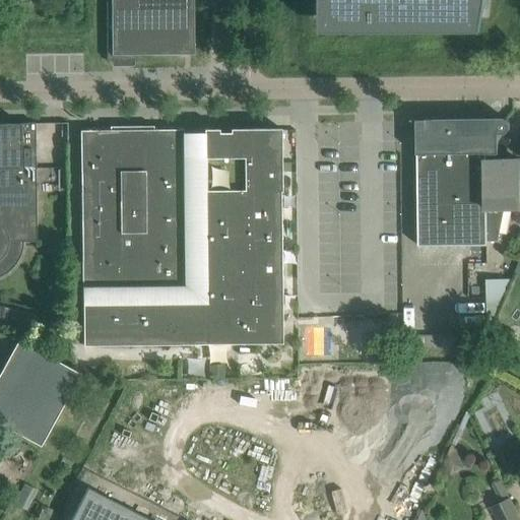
[(193,0),(111,0),(111,1),(107,1),(107,60),(145,60),(145,55),(194,55),(193,0)]
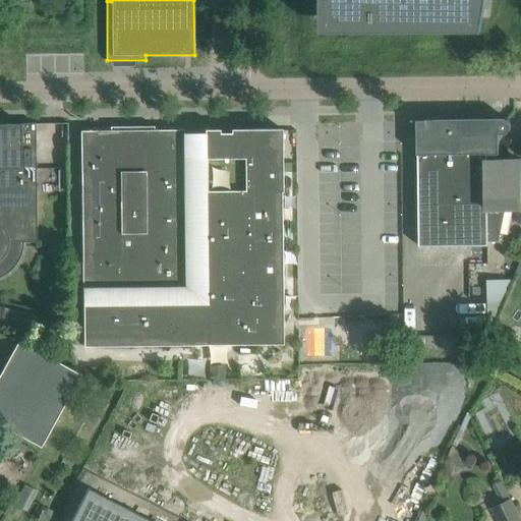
[(481,32),(482,25),(483,19),(485,9),(486,0),(321,0),(321,32),(481,32)]
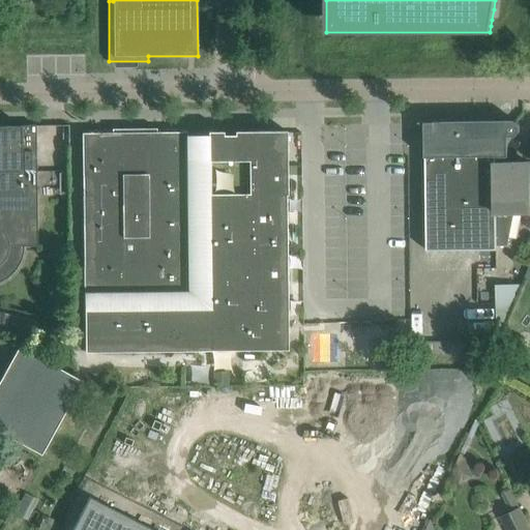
[(519,123),(518,122),(517,121),(516,121),(514,120),(513,120),(511,120),(423,121),(423,123),(425,123),(425,130),(424,130),(424,157),(427,157),(428,249),(497,249),(496,245),(507,244),(513,212),(496,213),(496,200),(529,200),(528,163),(508,163),(507,137),(511,137),(514,136),(516,136),(517,135),(518,134),(519,133),(520,131),(520,130),(520,128),(520,127),(520,126),(520,125),(519,123)]
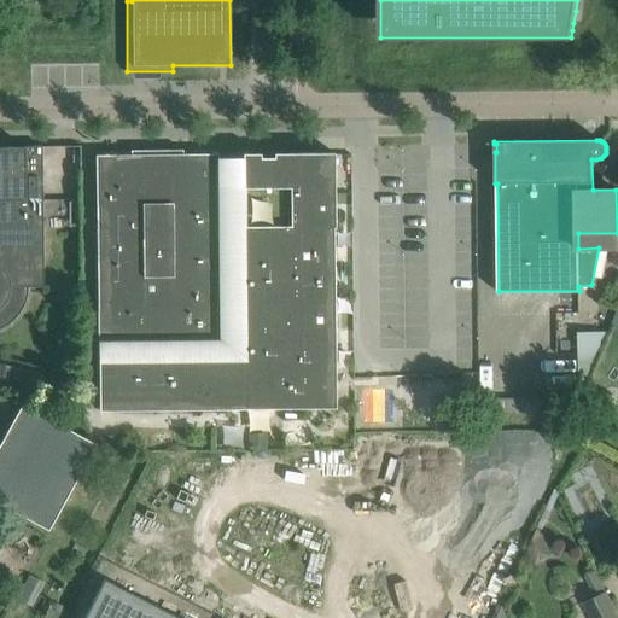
[(0,316),(5,313),(11,308),(15,302),(18,287),(44,287),(42,170),(42,146),(0,146),(0,316)]
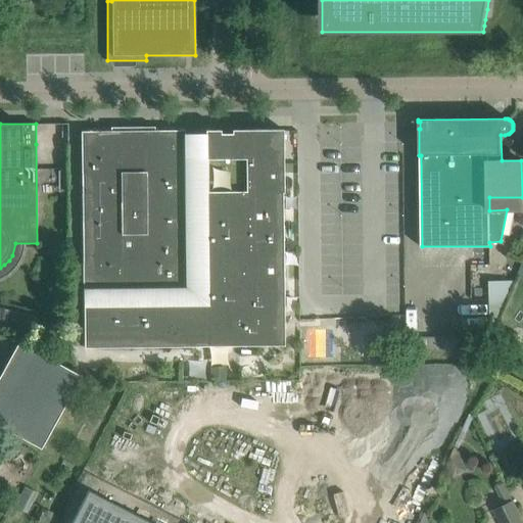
[(241,345),(284,345),(282,192),(283,192),(282,129),(238,130),(241,345)]
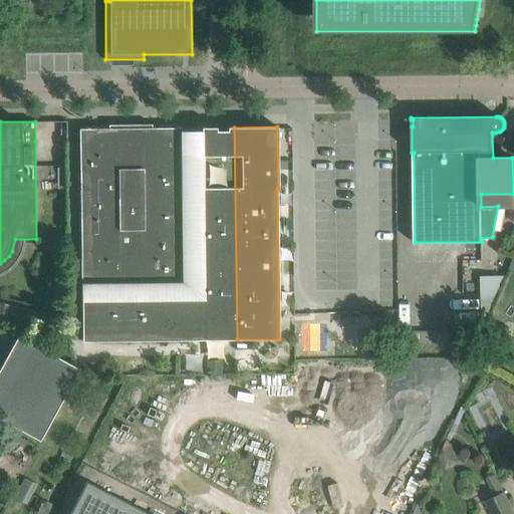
[(194,131),(181,132),(181,127),(151,129),(151,135),(137,135),(131,129),(124,135),(109,136),(109,129),(79,129),(81,341),(196,340),(194,131)]
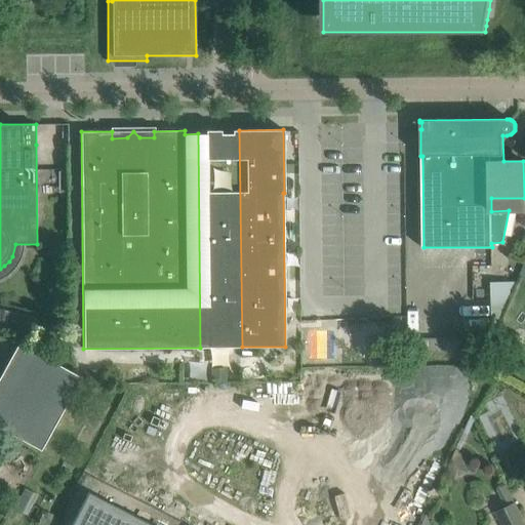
[(200,348),(242,347),(239,130),(233,130),(233,133),(220,133),(220,130),(206,130),(206,133),(198,133),(200,348)]
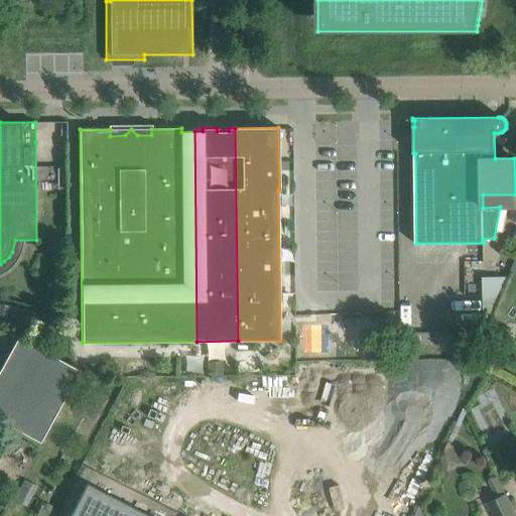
[(502,301),(501,275),(483,275),(484,302),(502,301)]
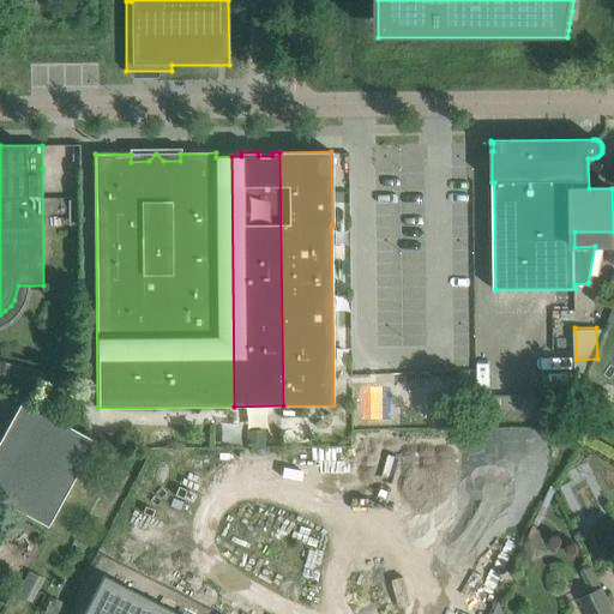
[(0,439),(0,500),(47,528),(95,441),(22,401),(0,439)]
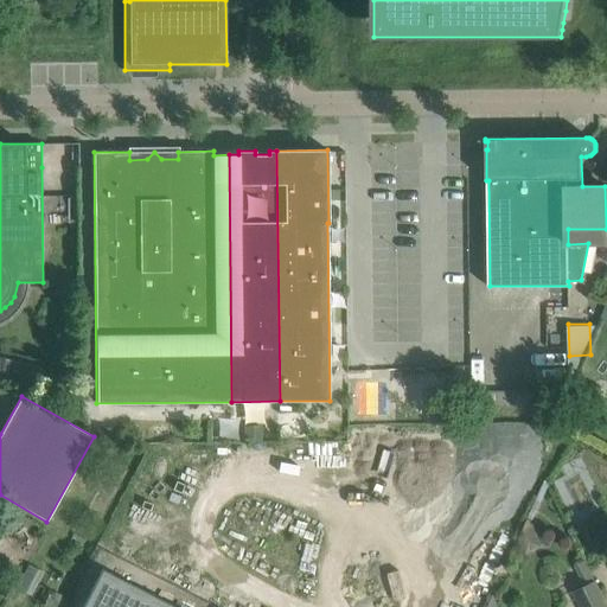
[(262,443),(261,427),(243,428),(244,445),(262,443)]
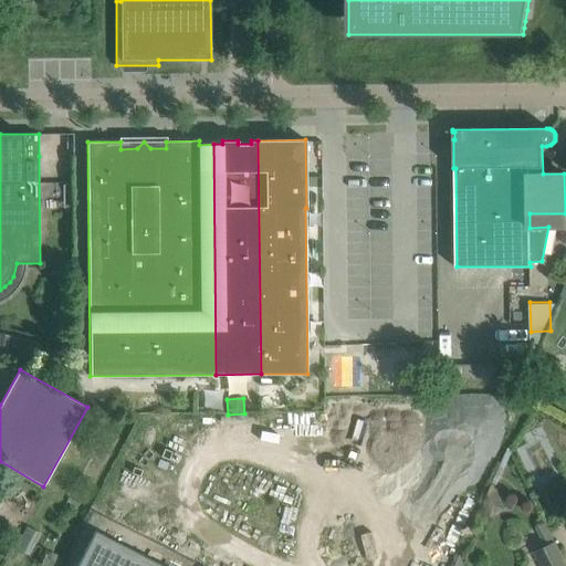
[(107,416),(107,401),(91,401),(90,416),(107,416)]
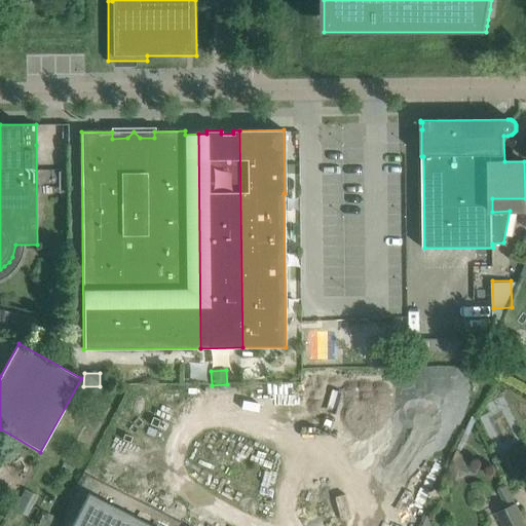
[(471,474),(458,449),(449,466),(456,481),(471,474)]
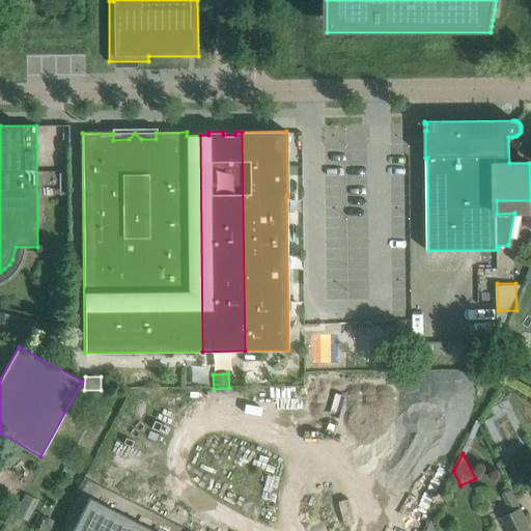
[(20,503),(14,514),(26,521),(32,509),(36,500),(25,494),(20,503)]
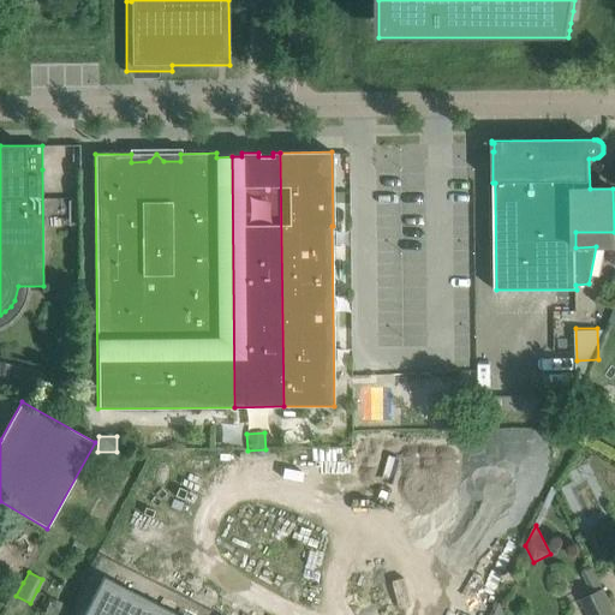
[(174,614),(103,578),(84,614),(174,614)]
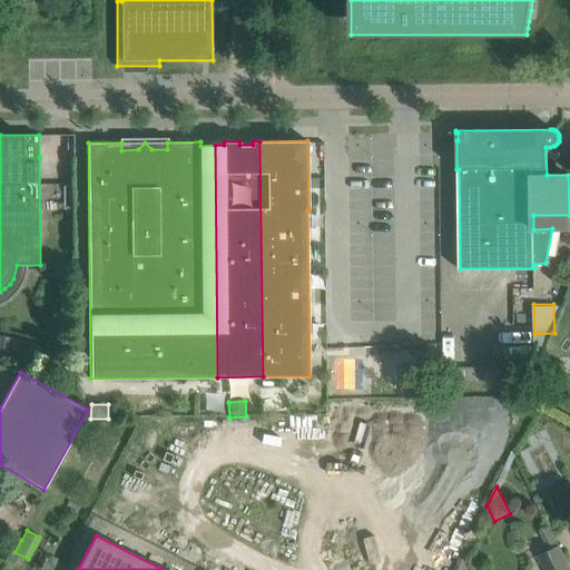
[(569,569),(569,568),(559,546),(539,556),(546,569),(569,569)]
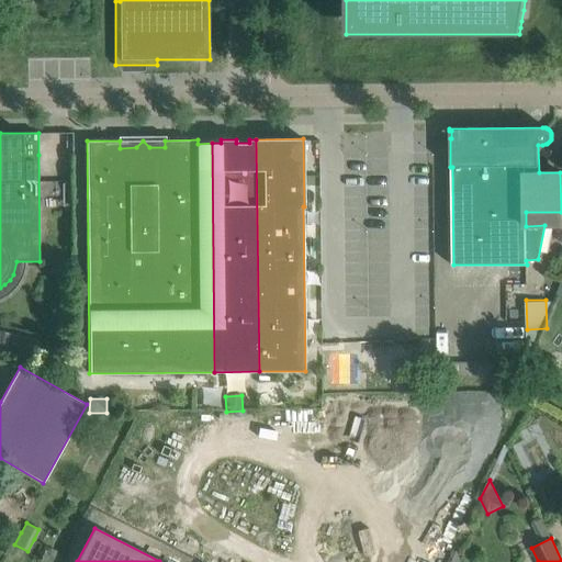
[(45,550),(41,560),(44,561),(52,561),(55,554),(45,550)]
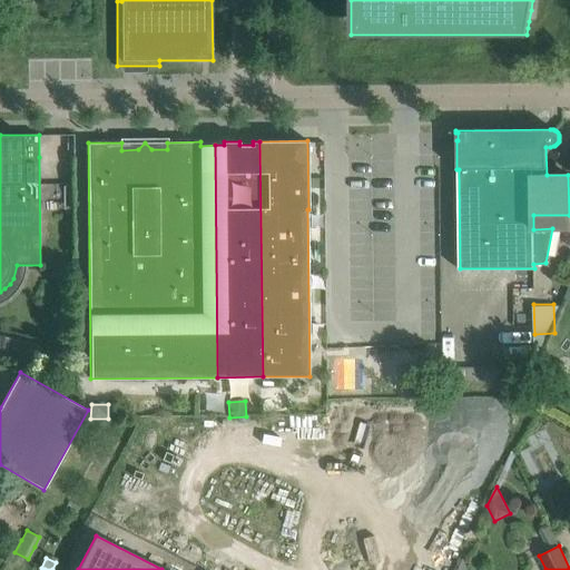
[(470,569),(464,558),(458,569),(470,569)]
